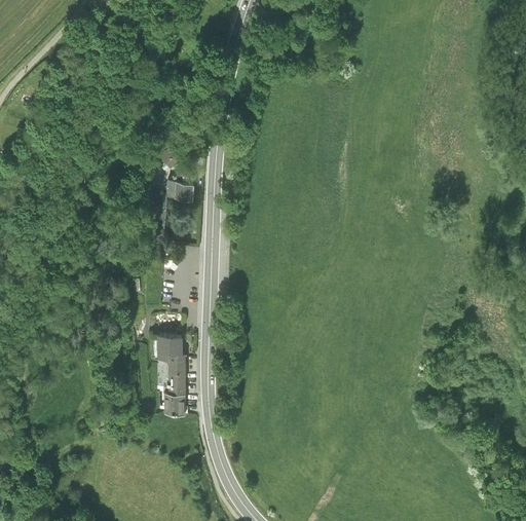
[(171,146),(160,155),(170,166),(181,158),(171,146)]
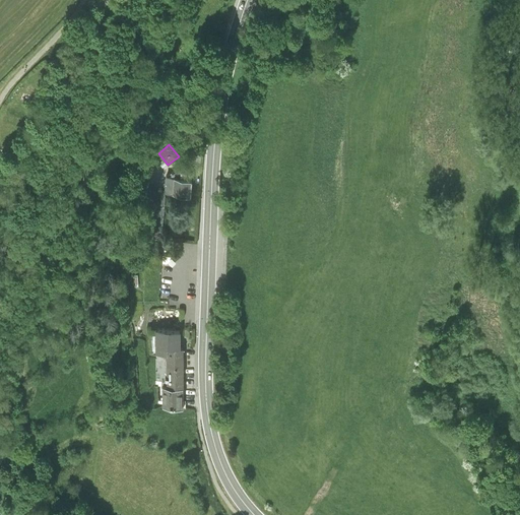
[(166,179),(165,194),(189,196),(190,181),(166,179)]
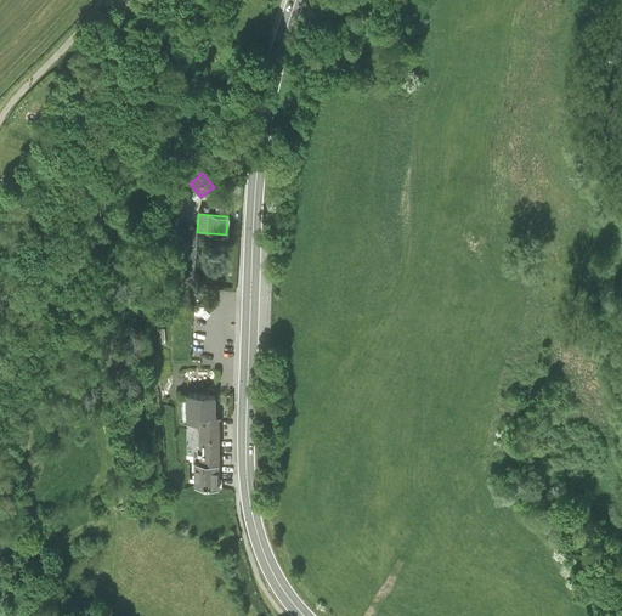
[(192,277),(196,232),(177,231),(174,275),(192,277)]
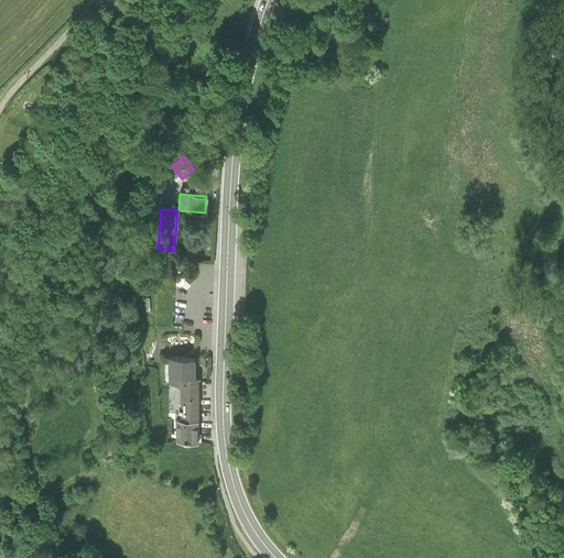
[(169,387),(180,387),(180,381),(195,381),(195,361),(169,361),(169,387)]
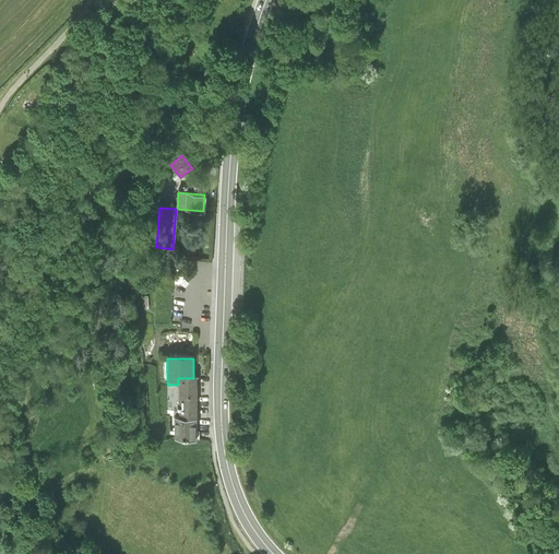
[(178,414),(178,421),(197,421),(197,384),(197,378),(193,378),(178,378),(178,385),(178,414)]
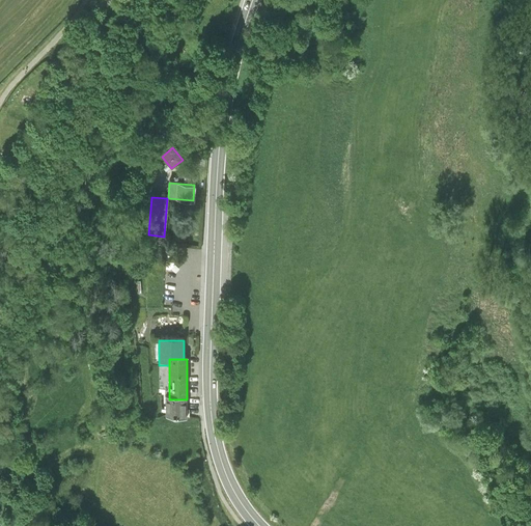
[(169,393),(169,365),(159,365),(159,367),(159,368),(158,368),(158,393),(169,393)]
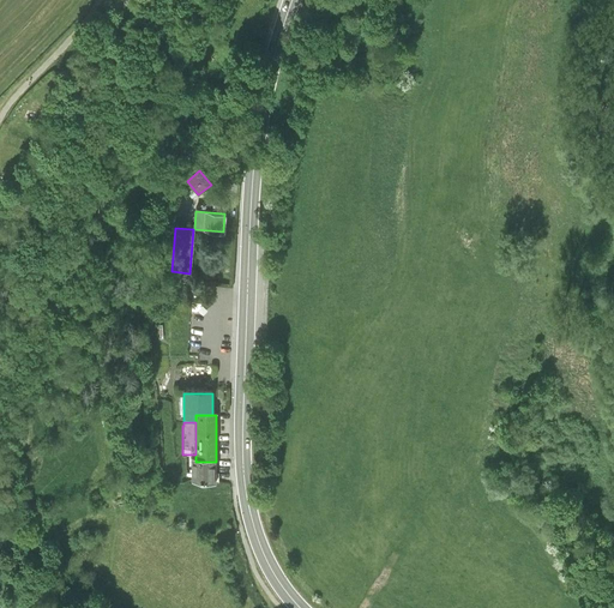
[(216,485),(216,462),(196,462),(192,462),(192,485),(216,485)]
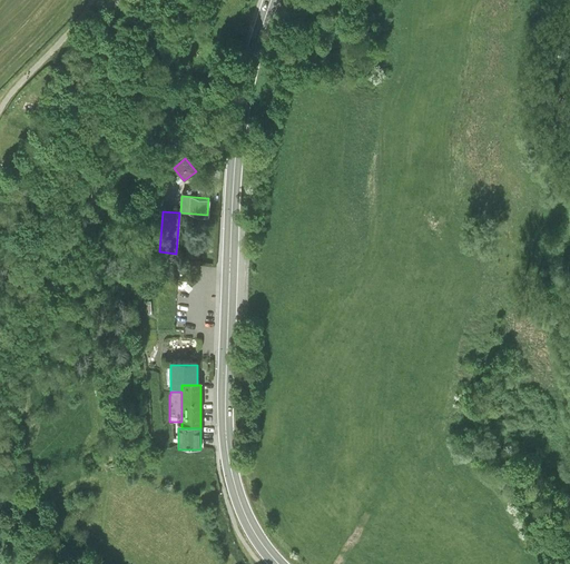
All buildings are outlined.
